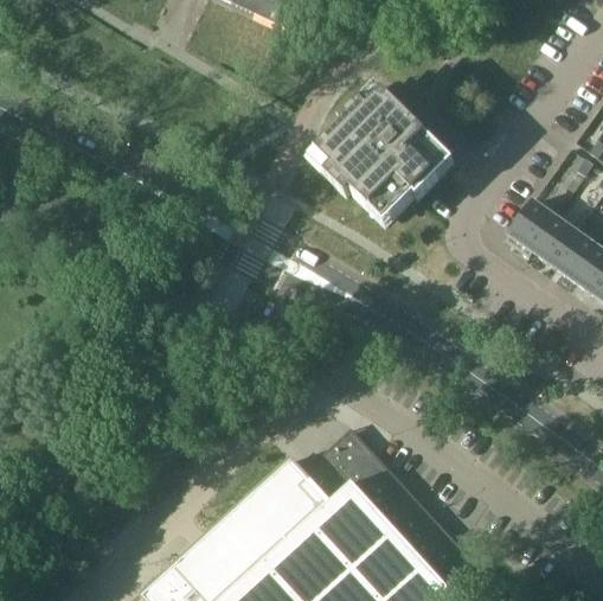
[(229,0),(284,26),(296,0),(229,0)]
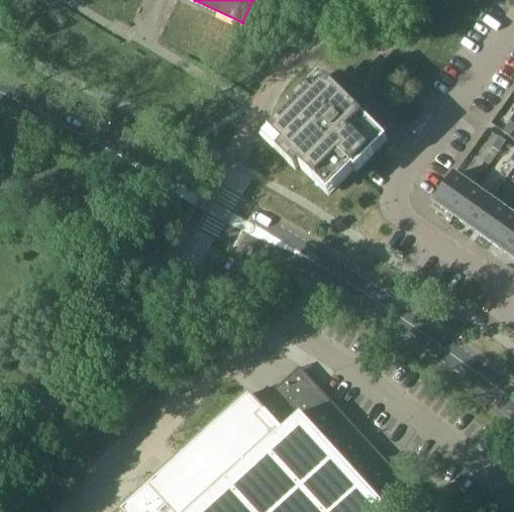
[(288,103),(290,105),(261,134),(293,166),(296,163),(311,178),(318,172),(331,185),(357,160),(360,162),(371,150),(365,144),(378,130),(318,72),(288,103)]
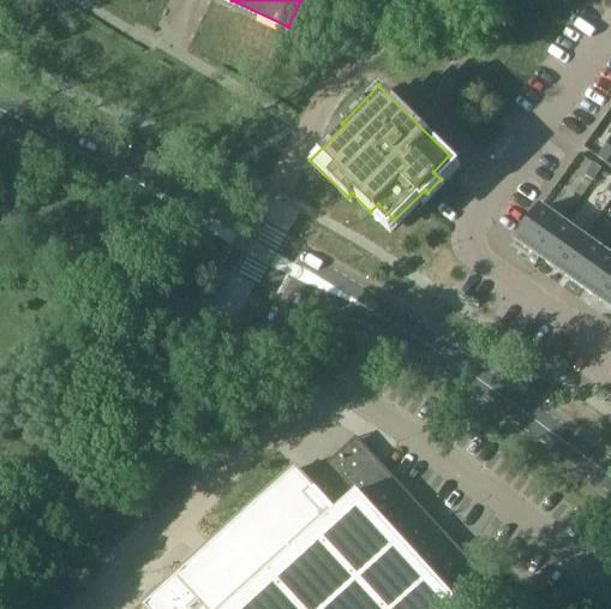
[(594,151),(603,157),(610,145),(603,139),(594,151)]
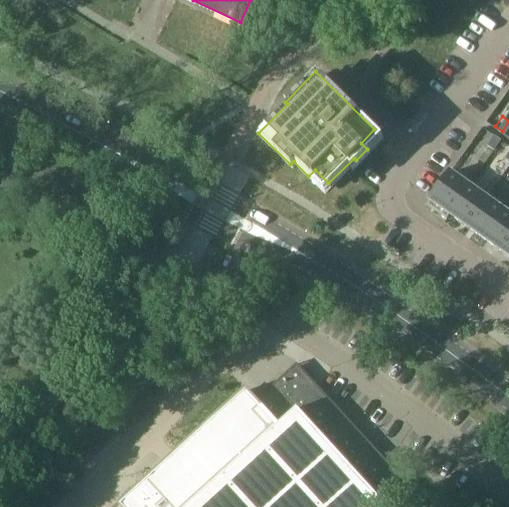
[(484,141),(491,146),(498,136),(491,131),(484,141)]
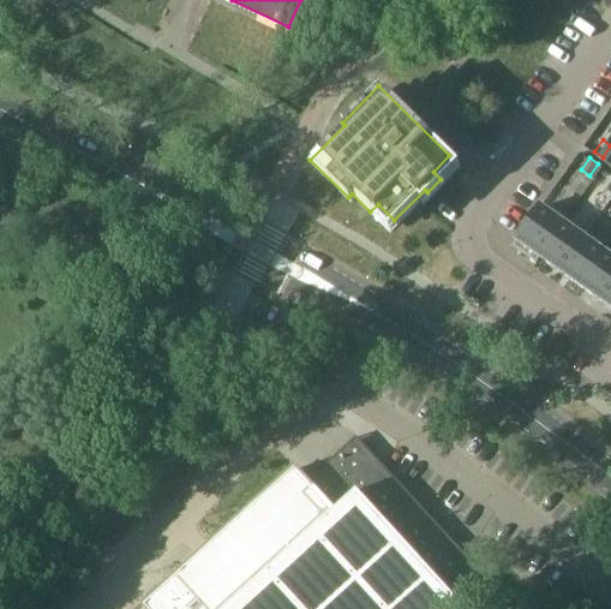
[(535,252),(559,218),(538,202),(510,242),(533,258),(537,254),(535,252)]
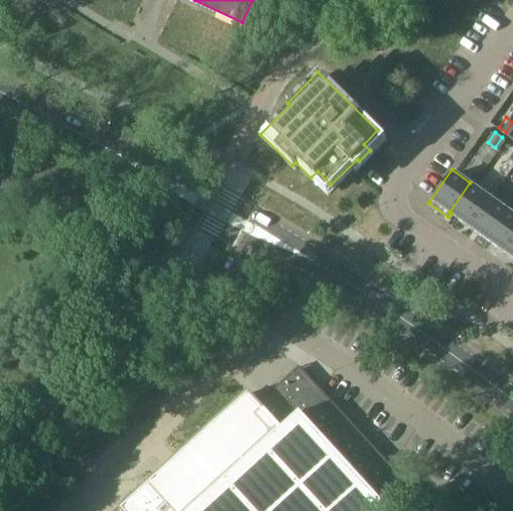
[(467,224),(488,195),(470,182),(450,212),(451,213),(467,224)]
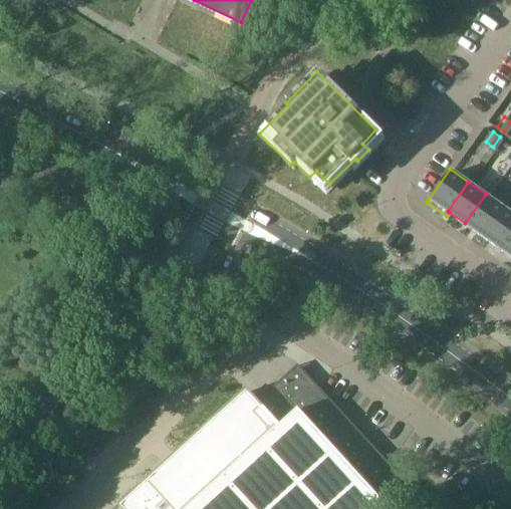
[(483,236),(504,207),(486,194),(465,223),(483,236)]
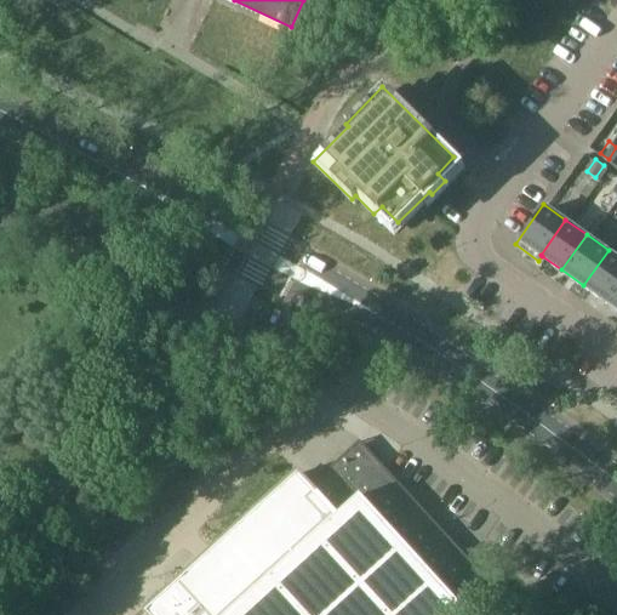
[(605,300),(616,282),(616,256),(609,250),(583,285),(605,300)]
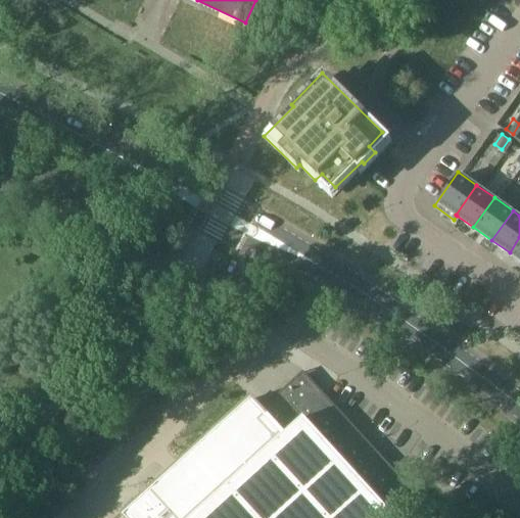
[(519,260),(519,237),(510,252),(519,260)]
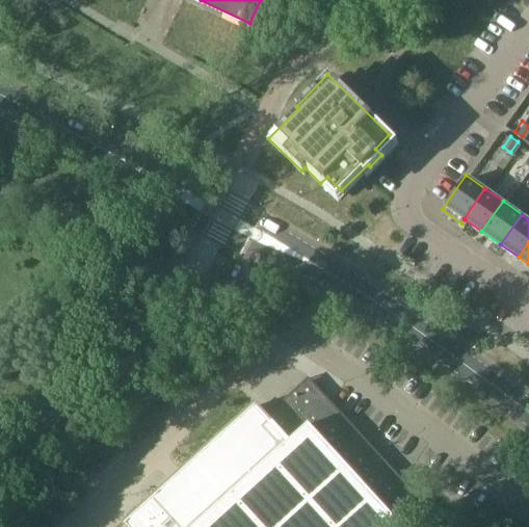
[(401,526),(426,505),(408,486),(407,488),(323,395),(306,376),(298,383),(264,414),(253,401),(253,402),(180,468),(168,478),(138,506),(124,520),(123,521),(121,520),(112,526),(401,526)]
